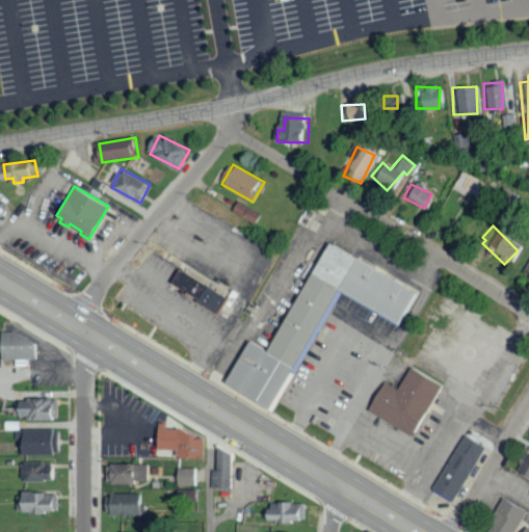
[(417,291),(331,241),(267,349),(249,339),(225,381),(269,407),(340,288),(398,322),(417,291)]
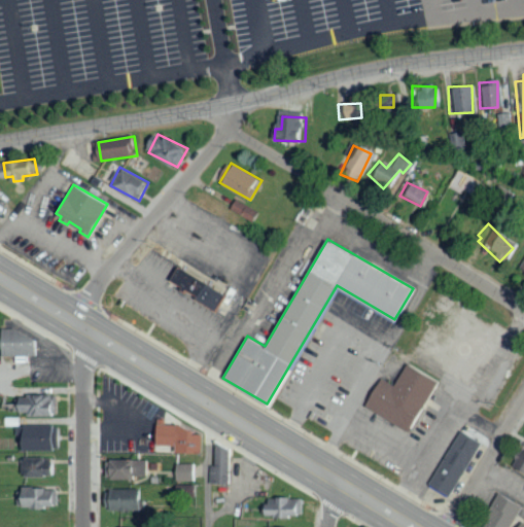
[(523,251),(515,271),(523,275),(523,251)]
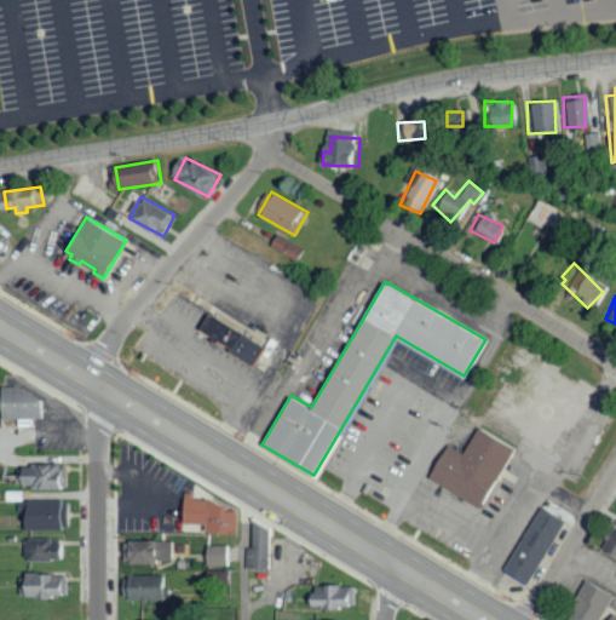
[(208,313),(264,345),(253,365),(197,331),(208,313)]
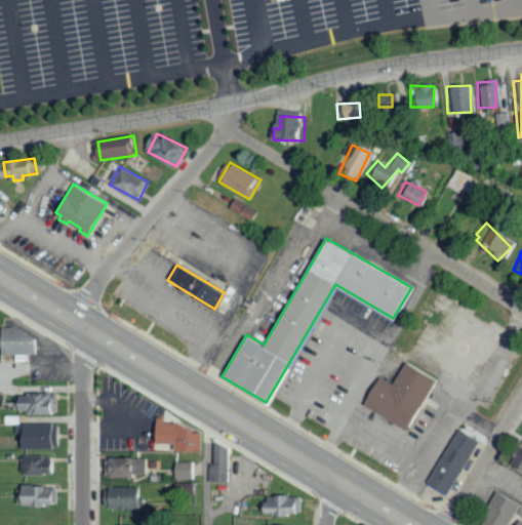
[(40,353),(40,330),(1,331),(1,355),(40,353)]
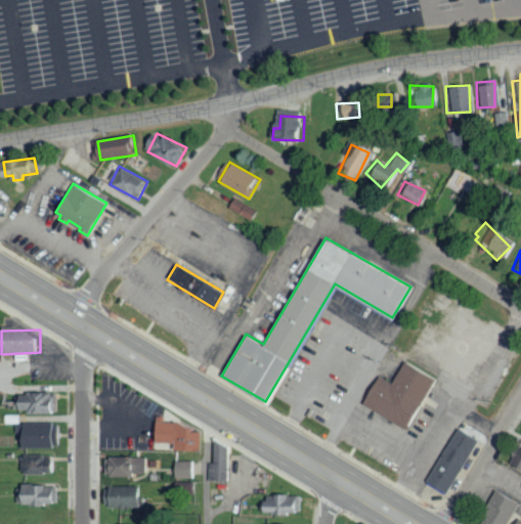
[(360,403),(378,375),(390,382),(403,359),(435,378),(404,429),(360,403)]
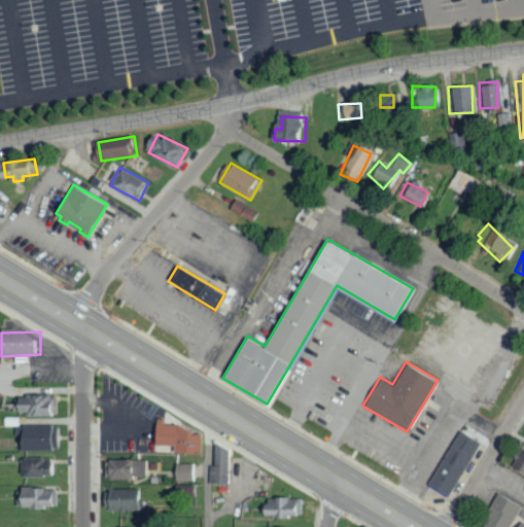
[(21,417),(51,416),(50,395),(8,396),(9,413),(21,413),(21,417)]
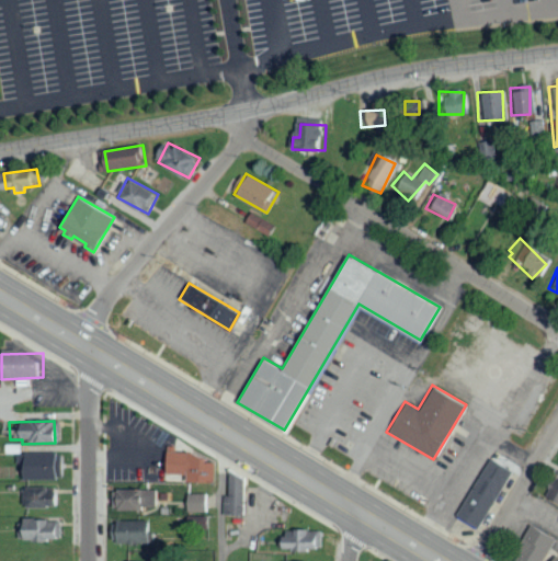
[(56,480),(56,453),(14,453),(14,480),(56,480)]
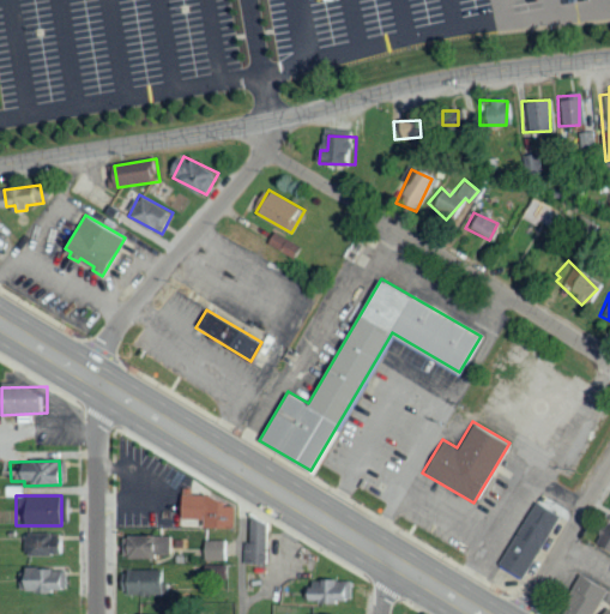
[(175,518),(197,519),(197,528),(228,529),(229,507),(215,506),(215,497),(175,495),(175,518)]
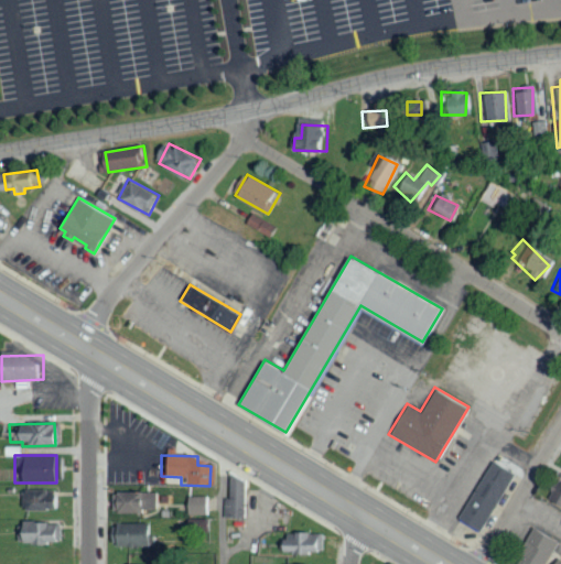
[(456,518),(493,459),(514,473),(477,531),(456,518)]
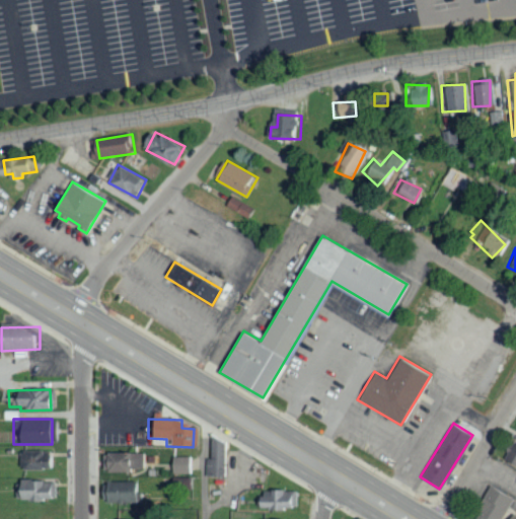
[(222,477),(223,441),(206,440),(204,476),(222,477)]
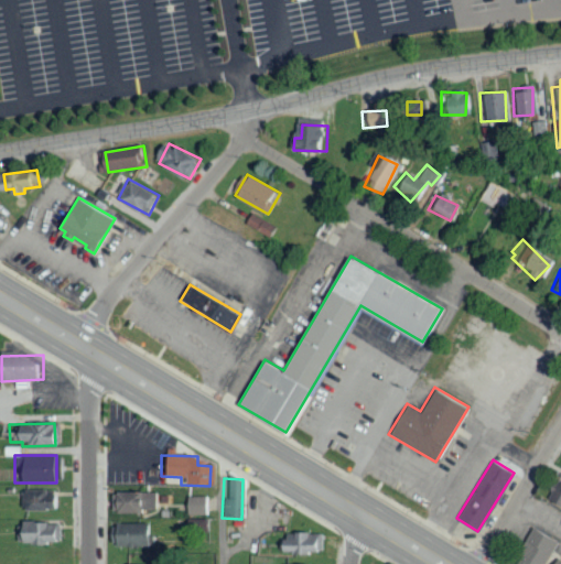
[(560,481),(554,478),(542,501),(560,510),(560,481)]
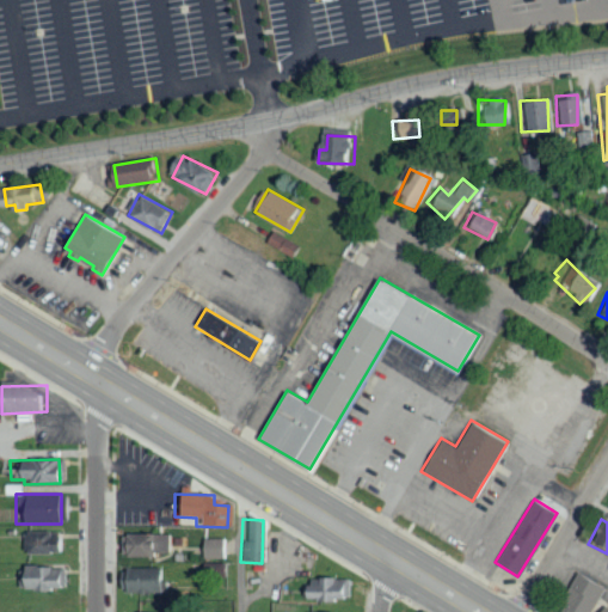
[(19,532),(19,555),(56,554),(55,532),(19,532)]
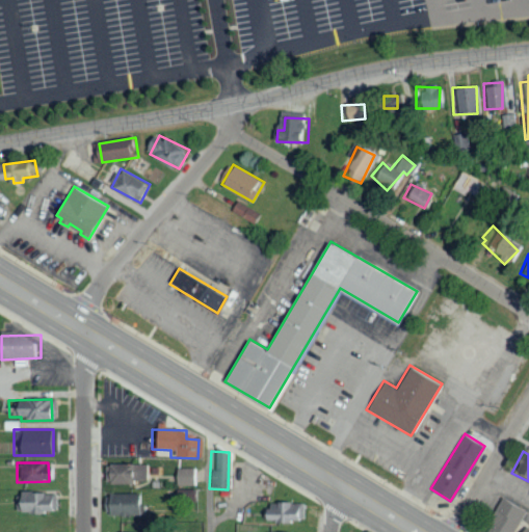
[(144,483),(146,466),(102,463),(101,482),(144,483)]
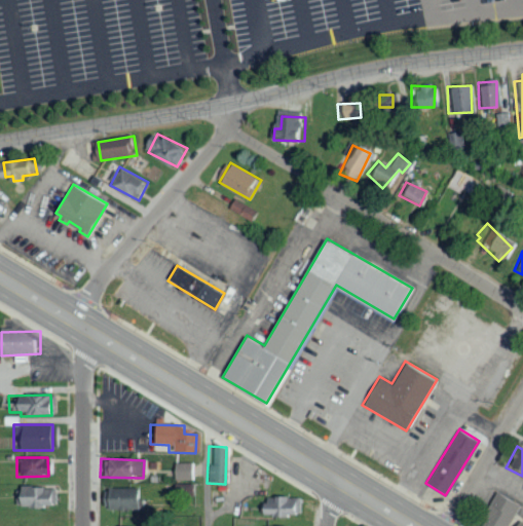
[(191,463),(170,463),(170,481),(191,480),(191,463)]
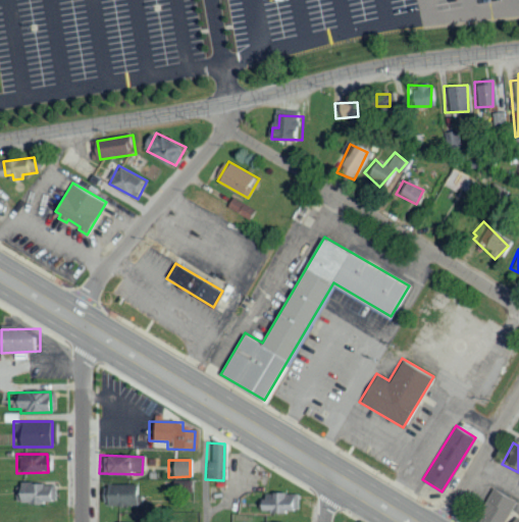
[(52,504),(53,485),(12,483),(11,502),(52,504)]
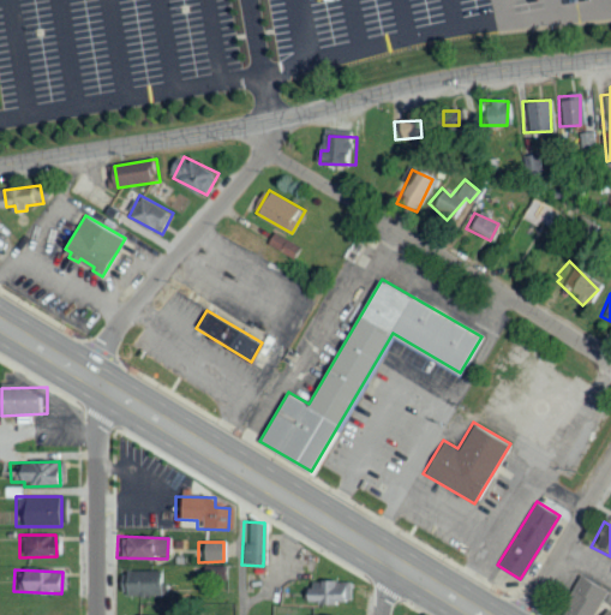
[(591,614),(606,590),(580,573),(563,601),(568,603),(561,614),(591,614)]
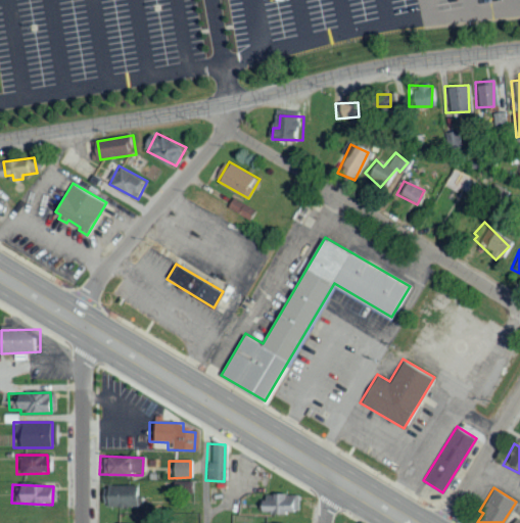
[(255,513),(296,514),(296,495),(255,494),(255,513)]
